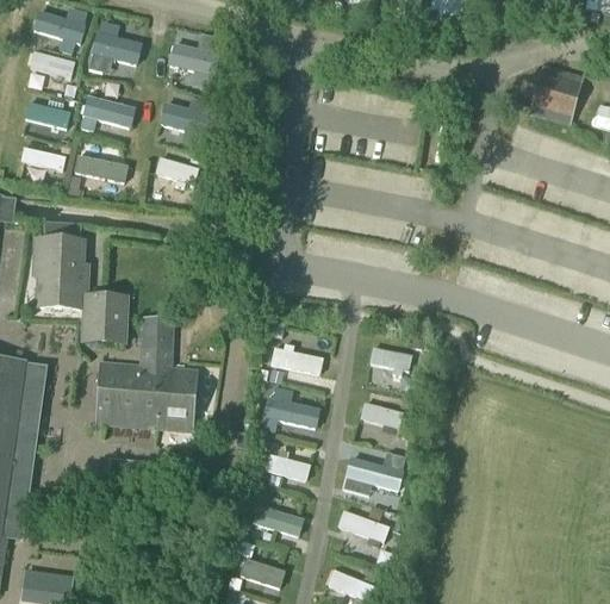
[(80,31),(47,19),(41,32),(75,45),(80,31)]
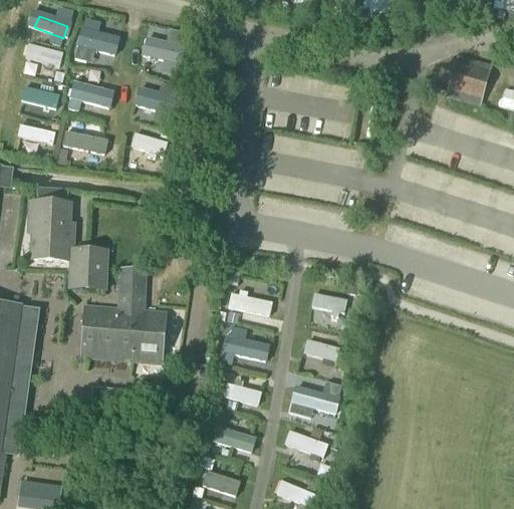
[(81,34),(77,45),(108,55),(112,44),(81,34)]
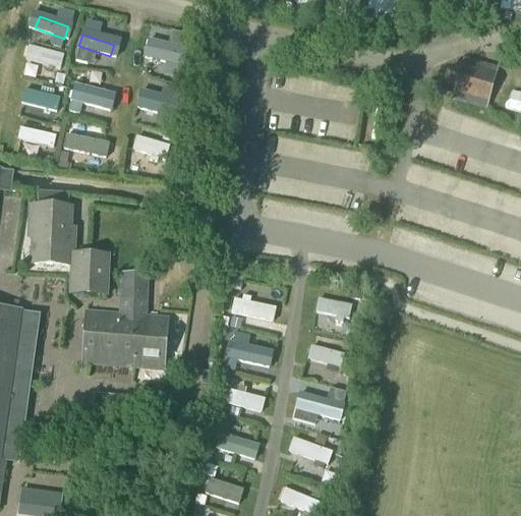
[(152,40),(148,52),(182,63),(186,51),(152,40)]
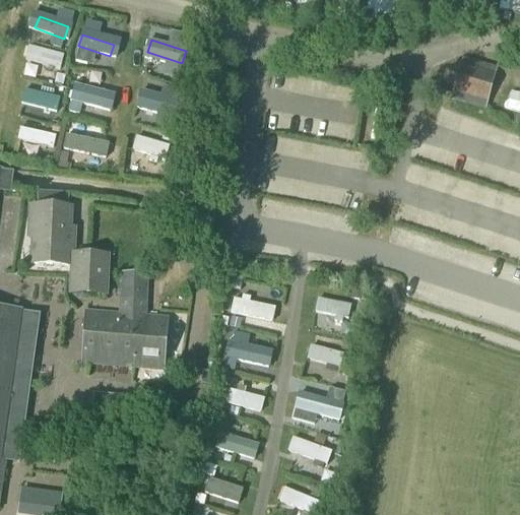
[(25,57),(61,66),(64,52),(28,43),(25,57)]
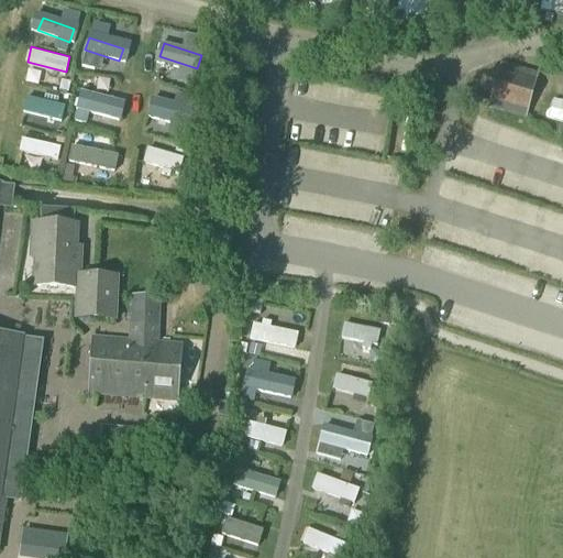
[(501,59),(488,107),(526,117),(527,112),(539,70),(527,67),(501,59)]
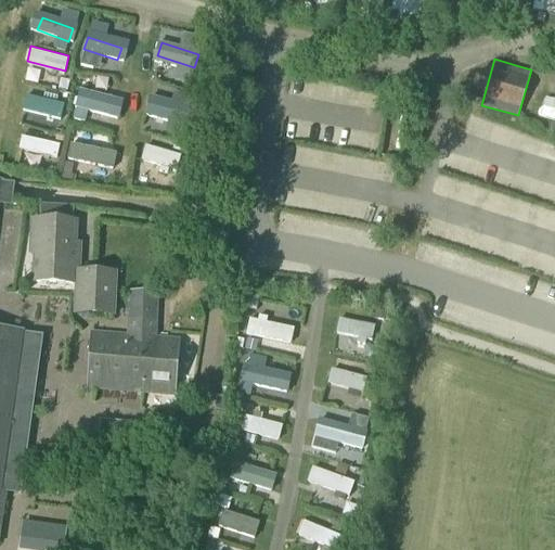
[(78,92),(75,104),(106,114),(110,102),(78,92)]
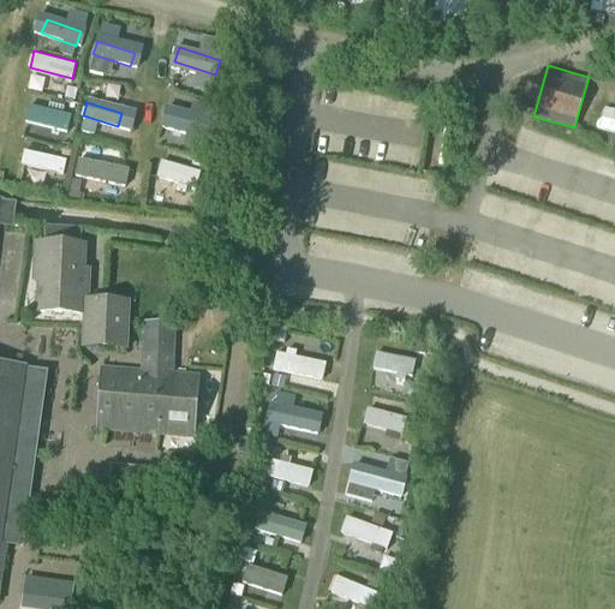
[(29,103),(27,118),(70,126),(72,112),(29,103)]
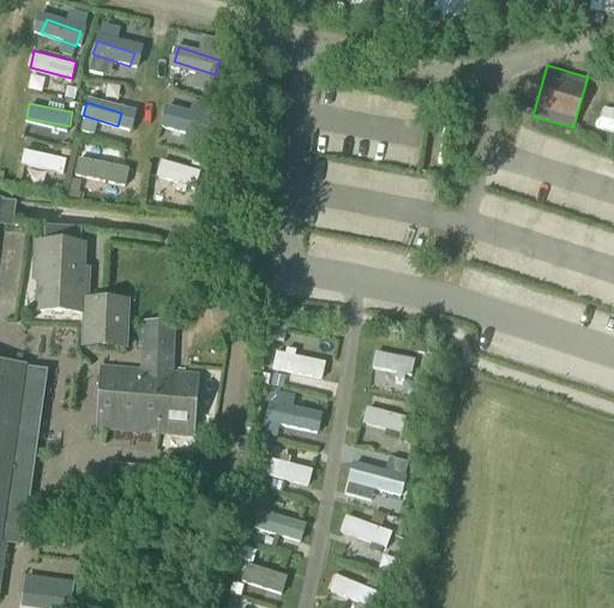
[(169,104),(164,119),(208,132),(211,118),(169,104)]
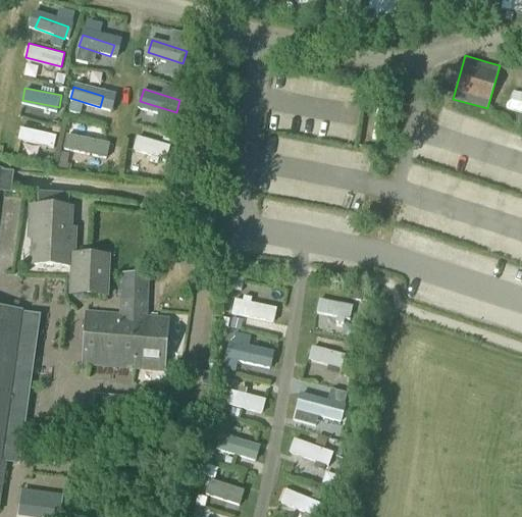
[(20,125),(17,138),(53,146),(56,134),(20,125)]
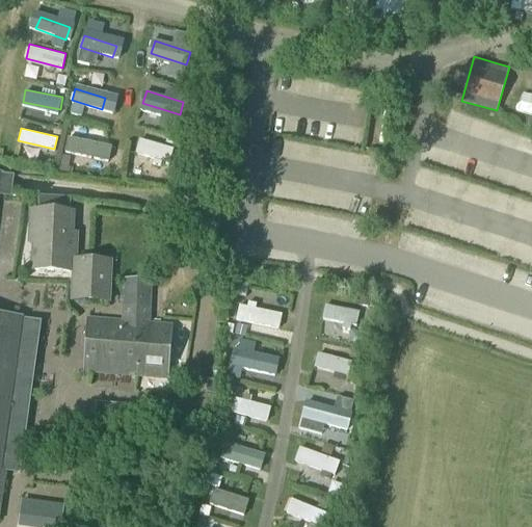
[(68,134),(64,150),(109,159),(112,143),(68,134)]
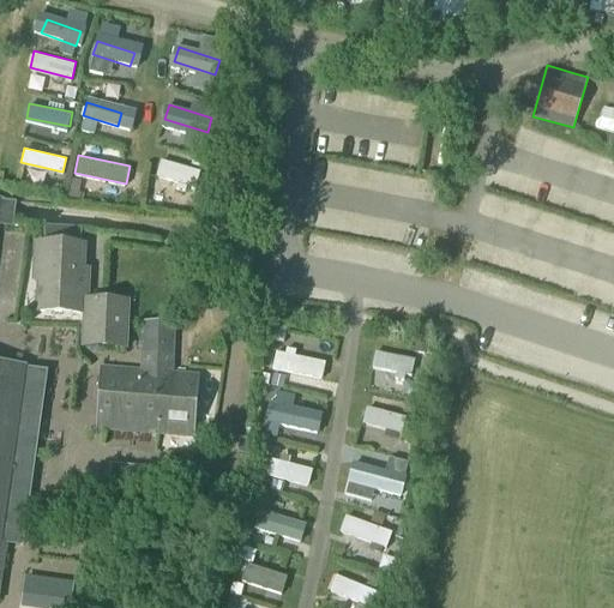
[(161,157),(156,174),(178,180),(176,186),(186,190),(187,184),(196,186),(200,169),(161,157)]
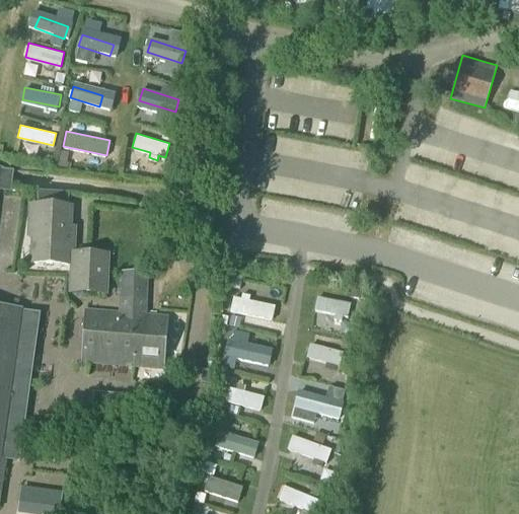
[(0,165),(0,188),(11,190),(14,168),(1,166),(0,165)]
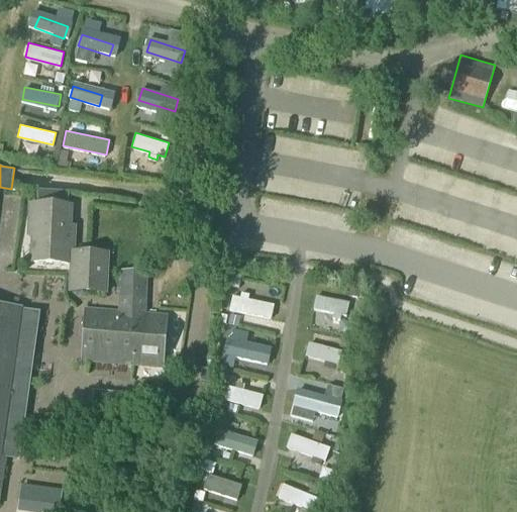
[(27,258),(27,259),(72,261),(73,249),(73,237),(69,237),(70,203),(29,201),(28,223),(32,223),(31,242),(30,242),(30,246),(31,246),(31,258),(27,258)]
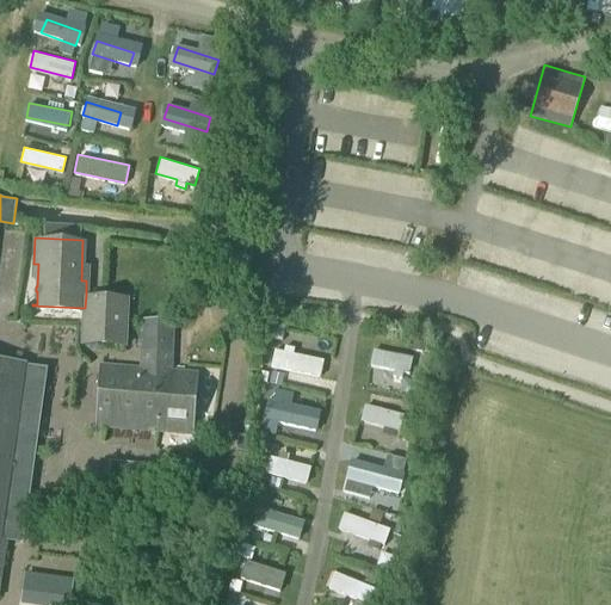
[(85,308),(82,341),(85,341),(85,338),(98,339),(98,343),(124,344),(127,296),(86,295),(85,308)]
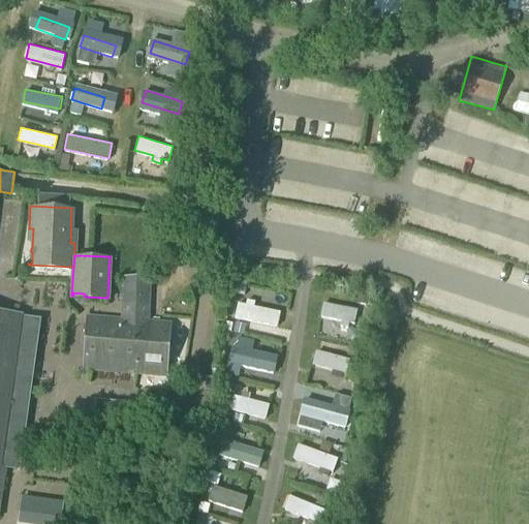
[(150,276),(128,275),(127,301),(148,303),(150,276)]
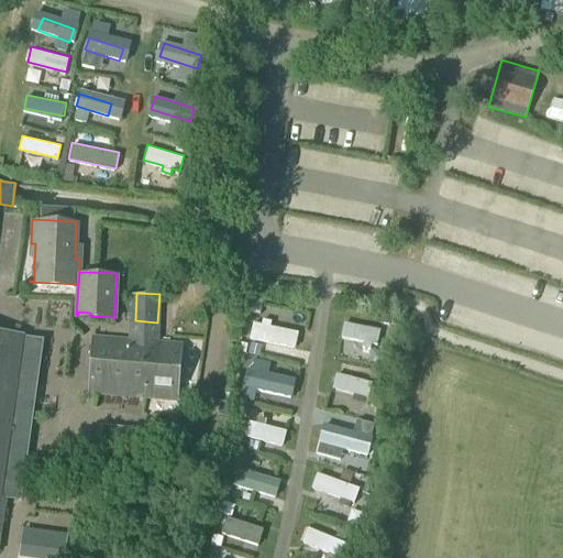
[(263,317),(262,323),(253,320),(250,336),(295,345),(298,330),(271,324),(272,319),(263,317)]
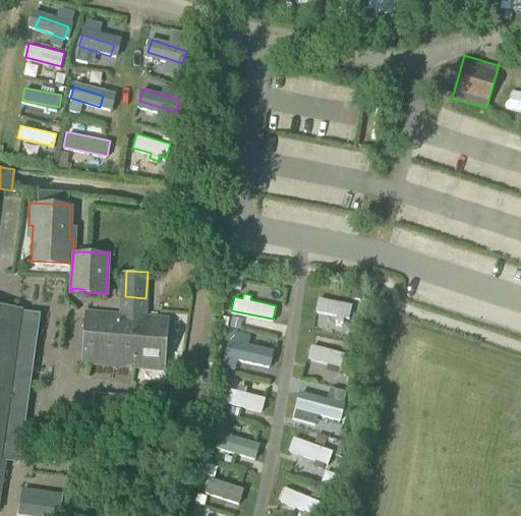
[(87,308),(81,362),(82,363),(164,369),(169,316),(145,313),(146,298),(125,296),(124,311),(87,308)]
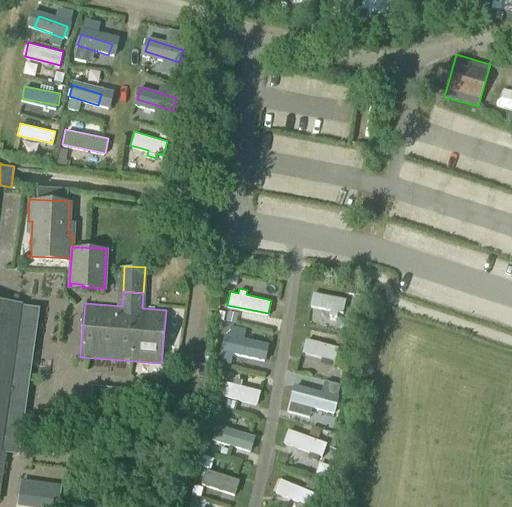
[(312,291),(310,304),(330,308),(329,313),(337,315),(338,310),(343,312),(346,298),(312,291)]
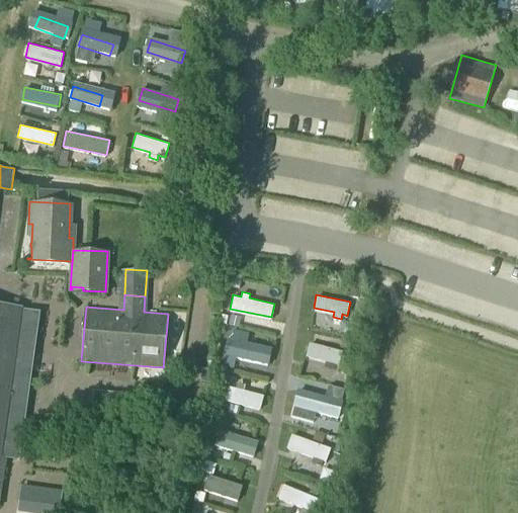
[(0,491),(5,455),(1,454),(3,436),(20,438),(25,405),(19,404),(24,370),(12,369),(21,307),(0,304),(0,491)]
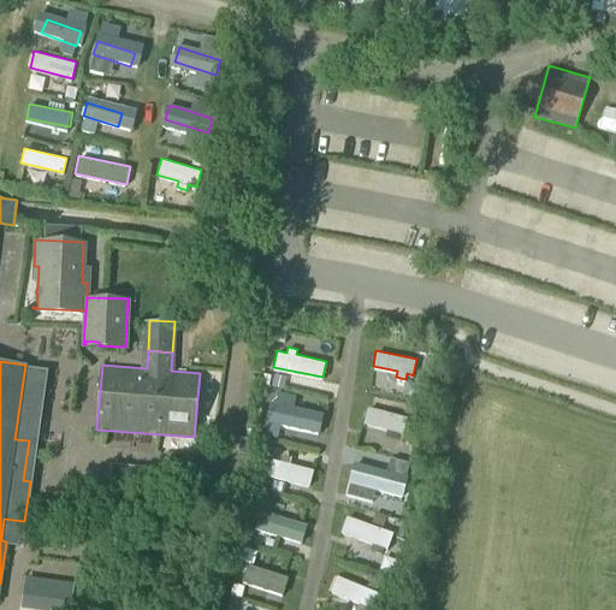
[(270,406),(266,420),(311,431),(314,416),(270,406)]
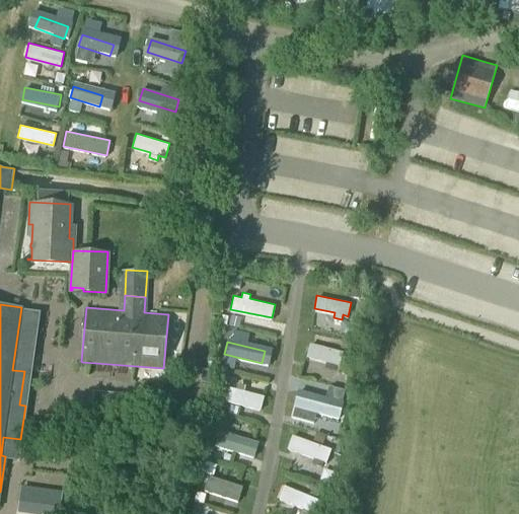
[(306,356),(326,361),(325,365),(335,367),(336,364),(340,365),(343,351),(310,342),(306,356)]
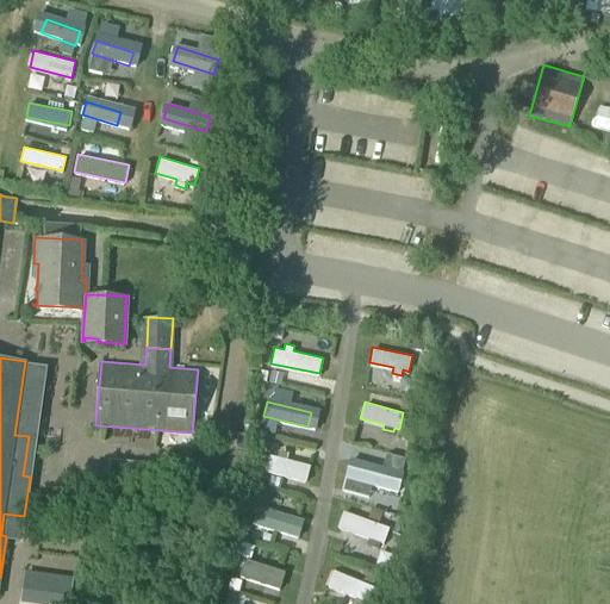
[(265,469),(306,480),(311,464),(269,453),(265,469)]
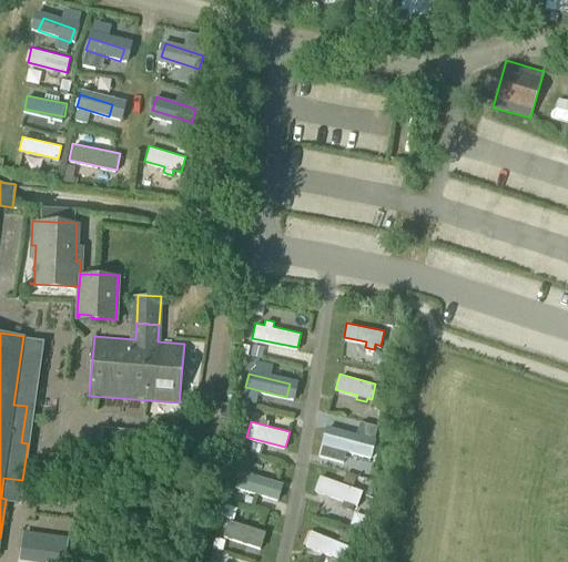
[(327,440),(363,450),(367,436),(331,426),(327,440)]
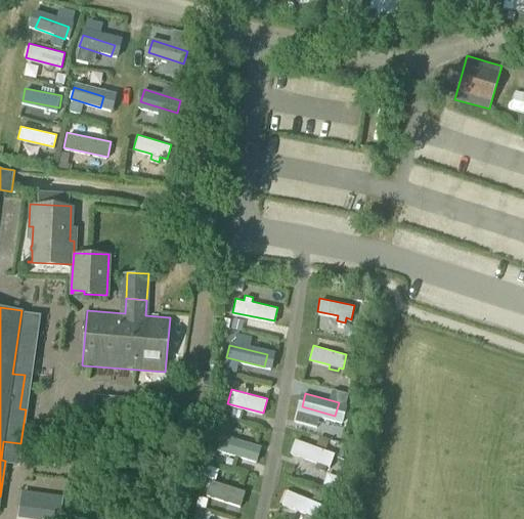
[(221,433),(217,448),(257,461),(261,445),(221,433)]
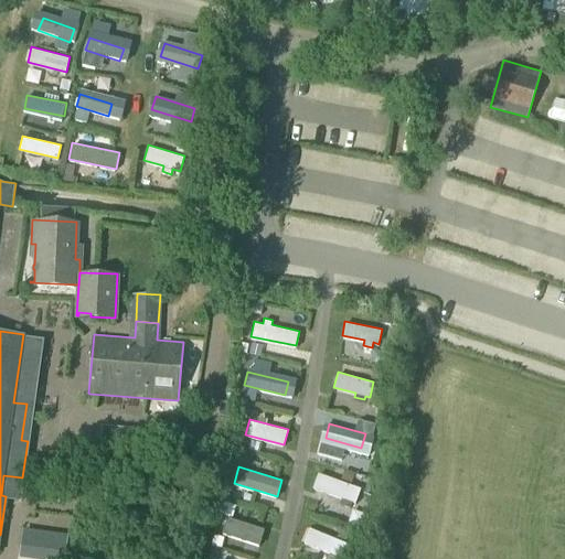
[(312,487),(355,502),(361,487),(318,472),(312,487)]
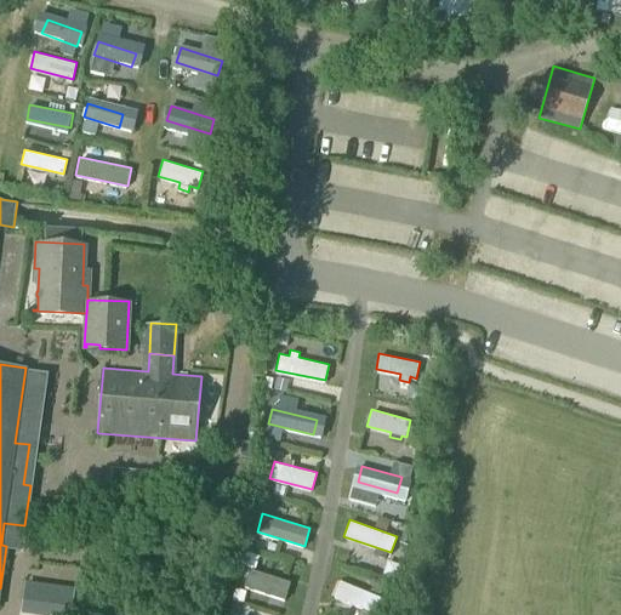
[(290,580),(250,567),(244,585),(285,598),(290,580)]
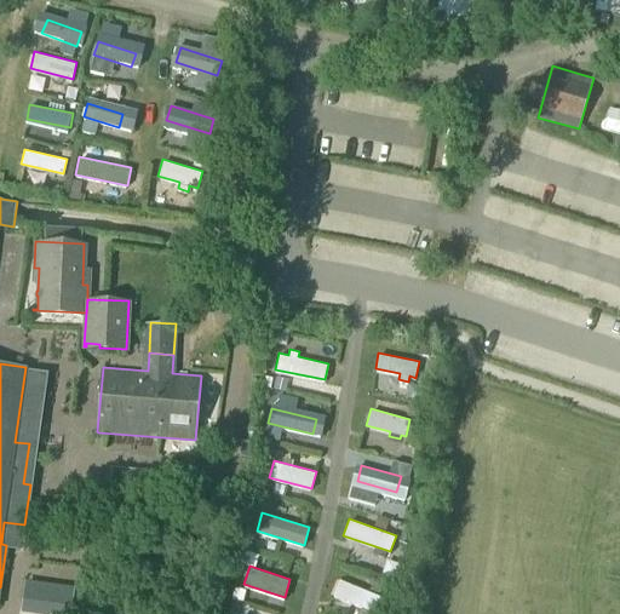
[(366,613),(368,609),(375,612),(382,596),(339,578),(333,595),(361,606),(359,613),(361,613),(366,613)]
